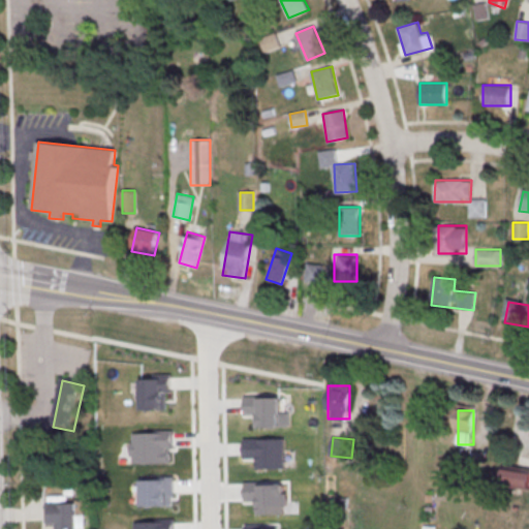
[(528,490),(528,489),(528,470),(507,465),(502,483),(528,490)]
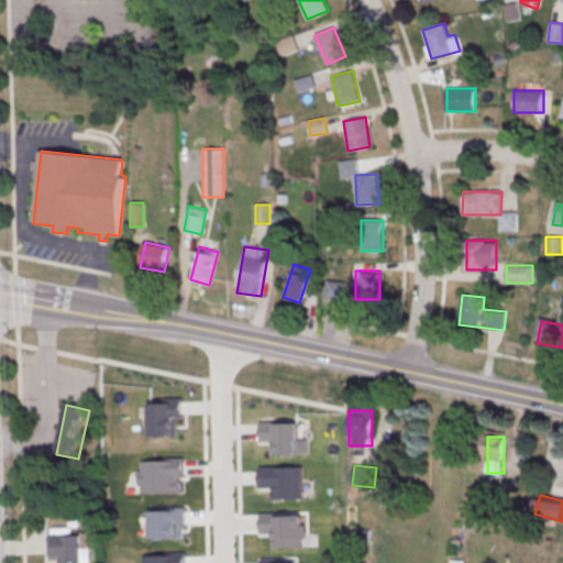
[(76,528),(50,528),(50,560),(59,560),(58,562),(90,562),(91,534),(76,534),(76,528)]
